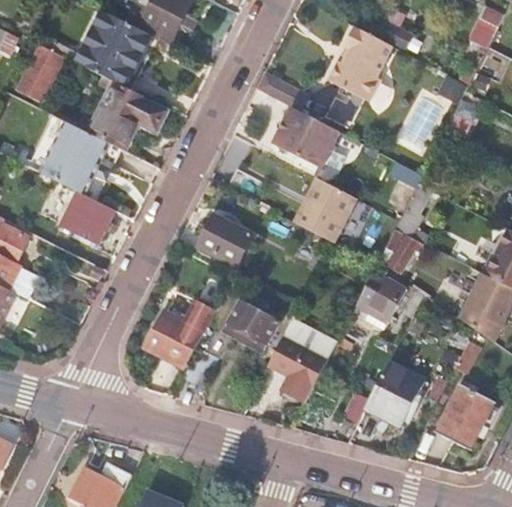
[(122,15),(127,18),(136,2),(132,0),(130,0),(122,15)]
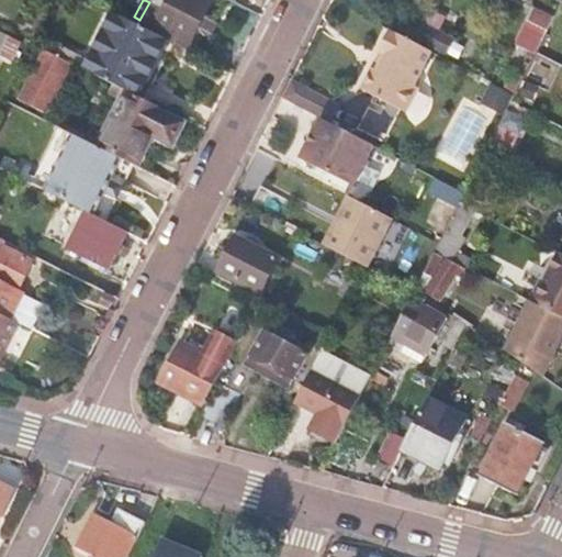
[(145,0),(149,2),(139,20),(193,48),(203,29),(197,25),(211,0),(145,0)]
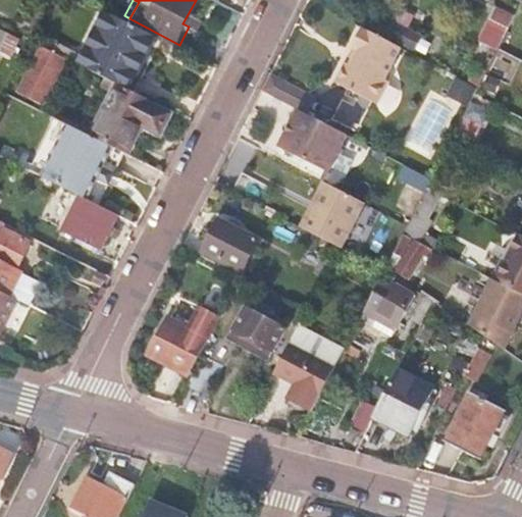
[(342,8),(346,0),(325,0),(342,8)]
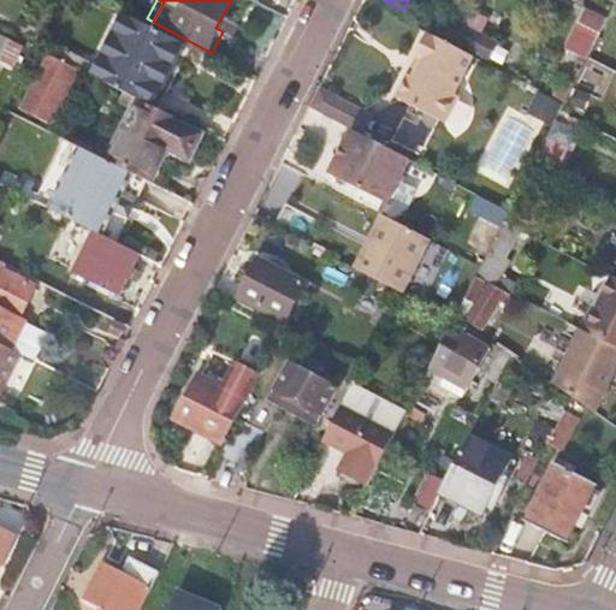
[(148,102),(179,41),(120,11),(88,72),(129,94),(148,102)]
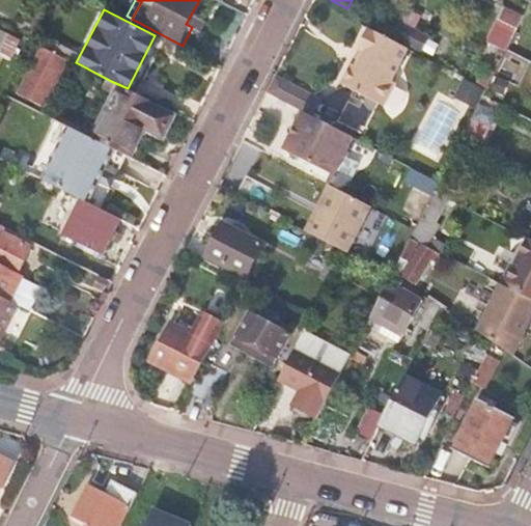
[(421,47),(425,38),(428,32),(400,19),(394,32),(421,47)]
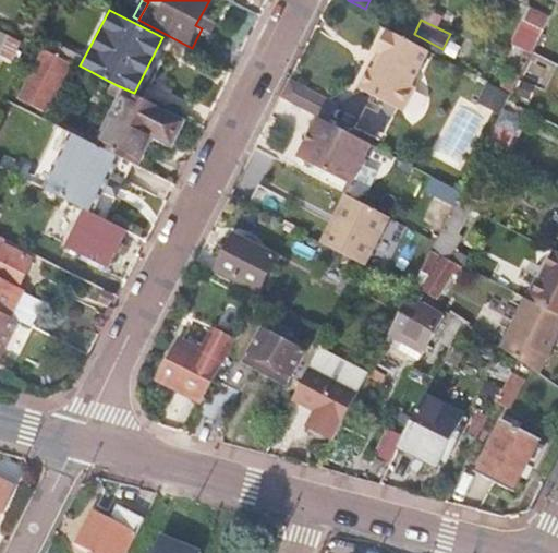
[(427,48),(386,26),(375,48),(381,51),(374,68),(370,65),(359,86),(397,106),(404,104),(412,89),(410,82),(427,48)]
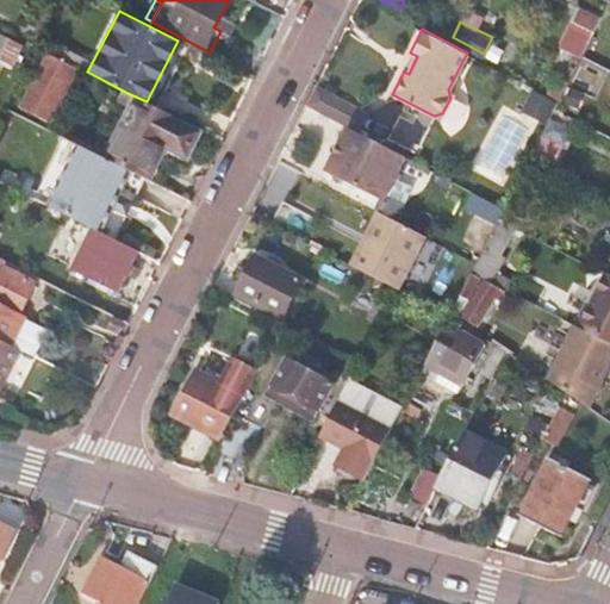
[(498,49),(489,44),(484,54),(493,58),(498,49)]
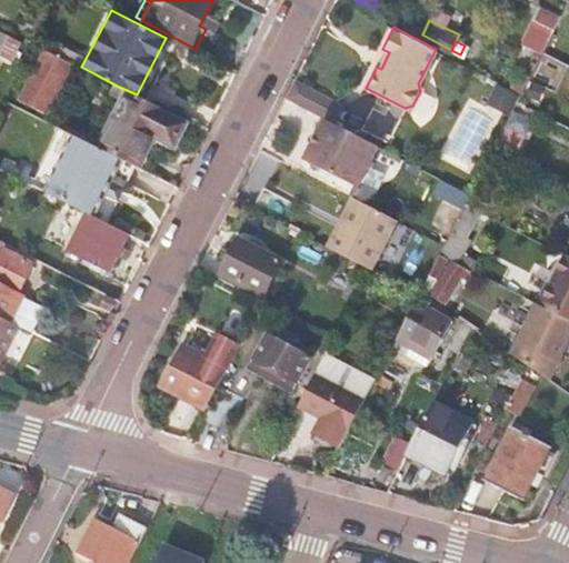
[(71,61),(45,48),(22,91),(48,106),(71,61)]
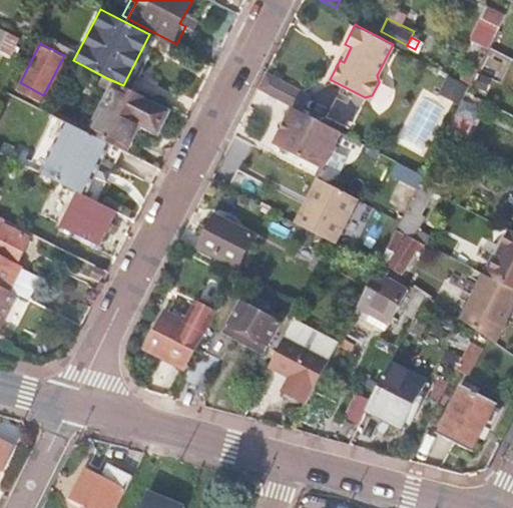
[(465,90),(474,95),(498,49),(488,44),(465,90)]
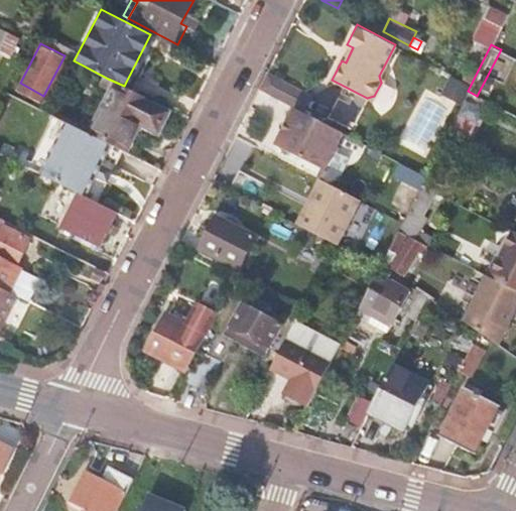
[(299,89),(265,72),(256,89),(289,105),(291,106),(299,89)]
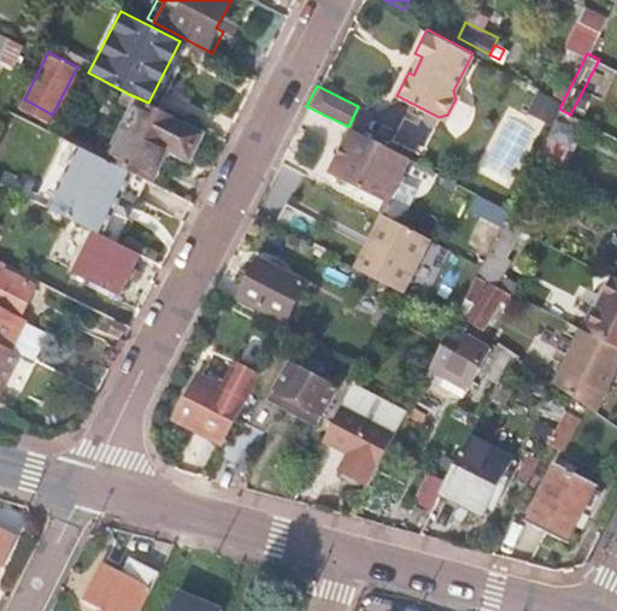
[(146,180),(156,184),(174,151),(184,156),(199,129),(148,103),(129,94),(98,156),(133,172),(146,180)]
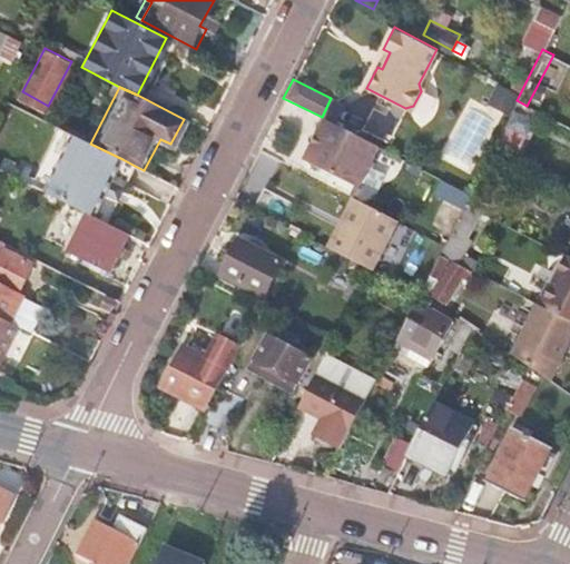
[(320,116),(283,98),(272,120),(308,139),(320,116)]
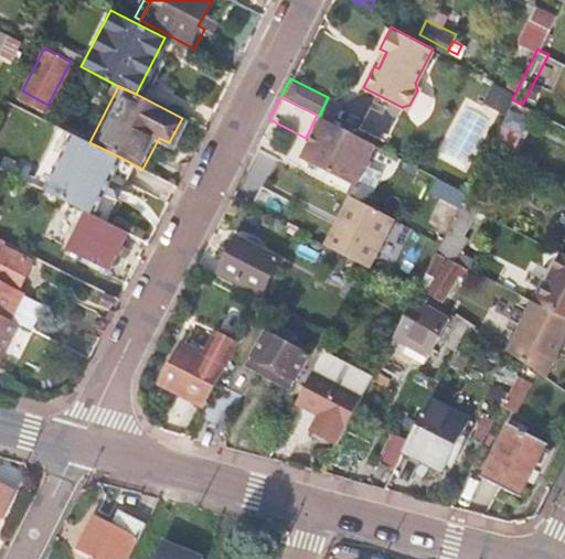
[(465,101),(449,147),(472,154),(489,110),(465,101)]
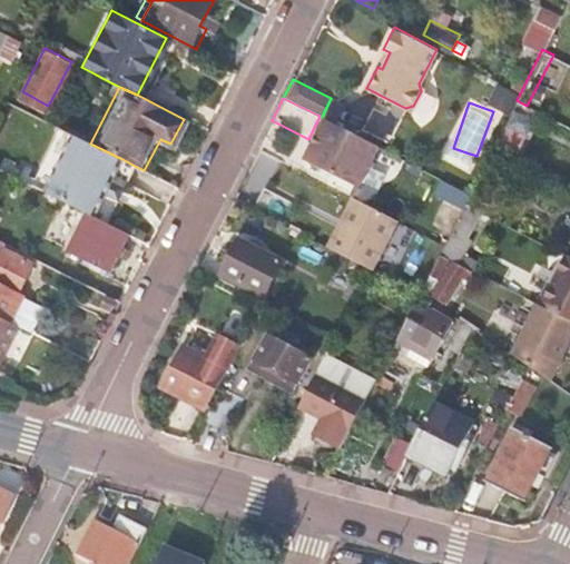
[(380,146),(325,119),(305,159),(359,187),(380,146)]
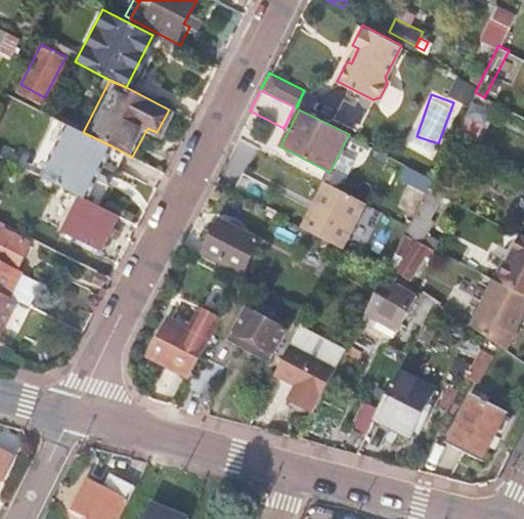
[(29,169),(39,174),(67,123),(55,118),(29,169)]
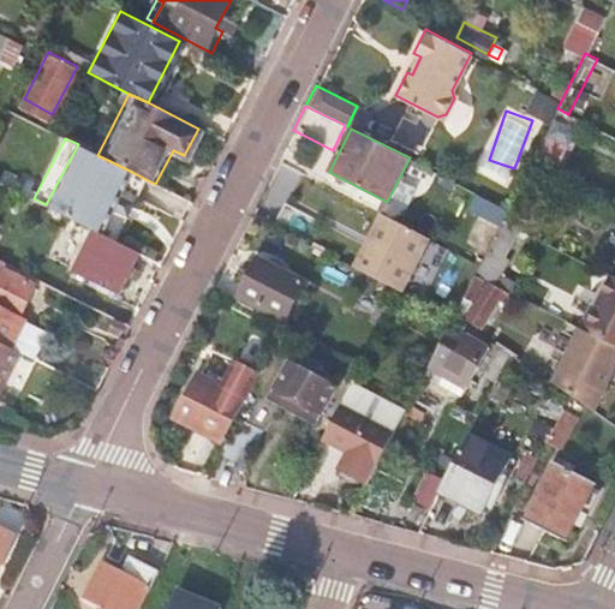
[(46,204),(91,228),(100,233),(132,172),(97,155),(78,144),(46,204)]
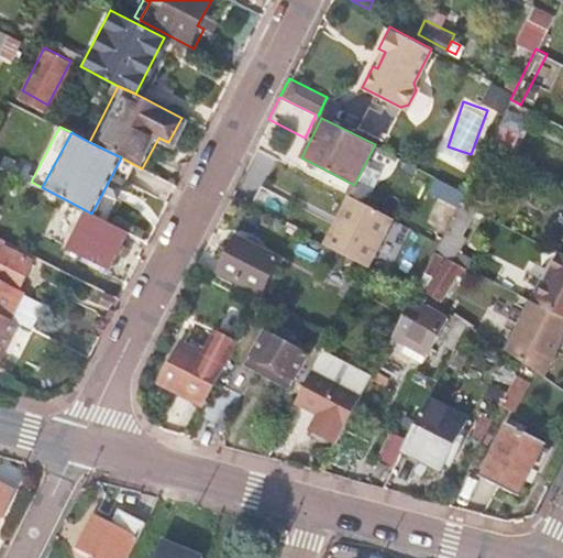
[(91,214),(103,219),(133,164),(121,157),(91,214)]
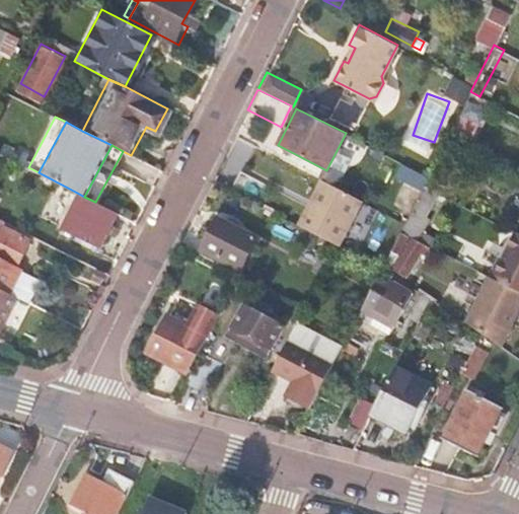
[(237,170),(228,189),(256,203),(266,185),(237,170)]
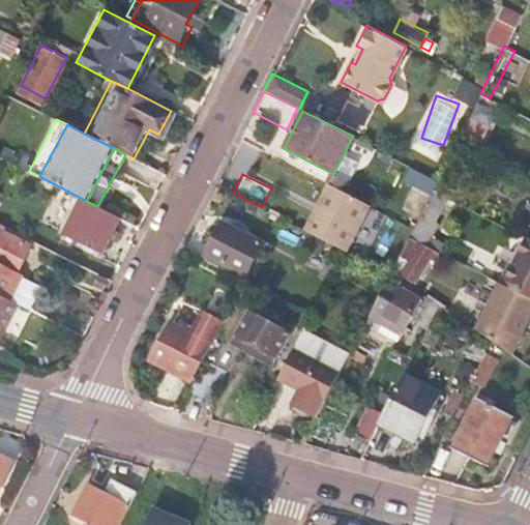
[(327,182),(303,228),(343,249),(345,250),(369,204),(327,182)]
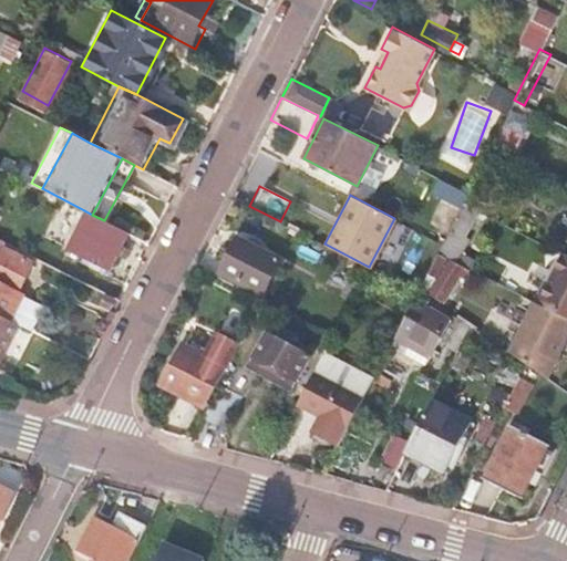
[(468,236),(481,210),(462,200),(436,251),(449,257),(461,262),(473,239),(468,236)]
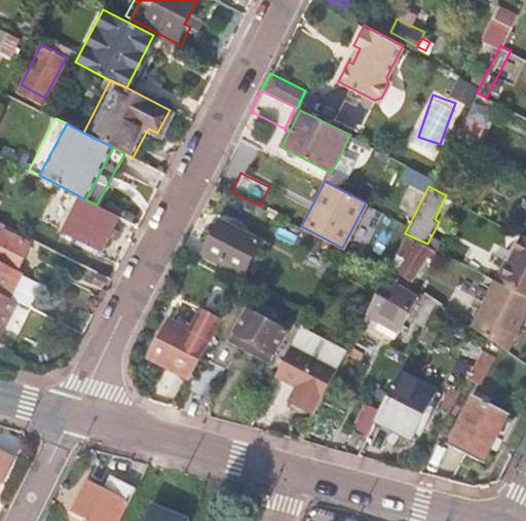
[(109,226),(115,214),(97,205),(85,199),(78,195),(62,226),(99,246),(105,234),(113,238),(117,230),(109,226)]
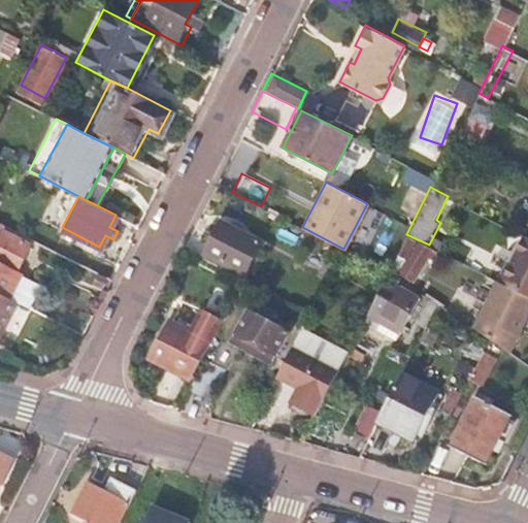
[(190,232),(182,248),(199,256),(202,251),(240,271),(258,239),(219,219),(207,240),(190,232)]
